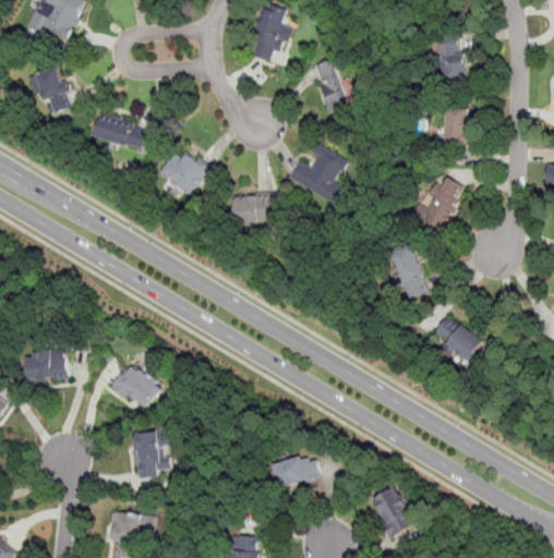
[(36,0),(26,24),(63,40),(70,25),(72,26),(83,0),(36,0)]
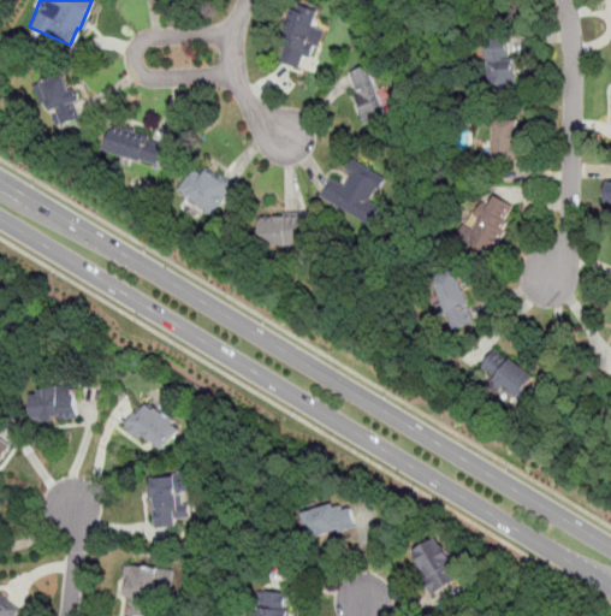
[(314,9),(289,3),(274,60),(296,65),(298,54),(307,57),(310,45),(316,46),(320,29),(309,25),(314,9)]
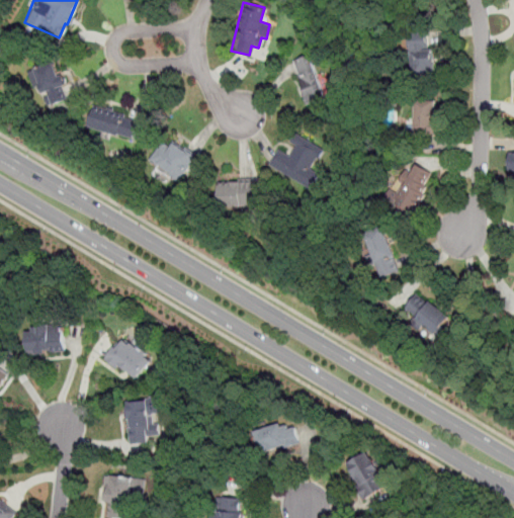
[(407,38),(408,74),(432,73),(431,38),(407,38)]
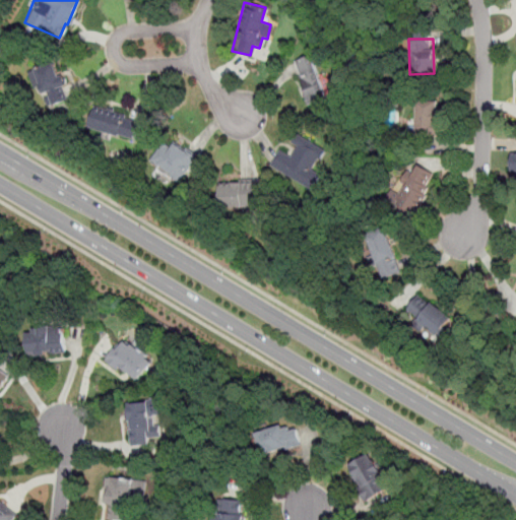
[(323,98),(309,54),(292,60),(306,103),(323,98)]
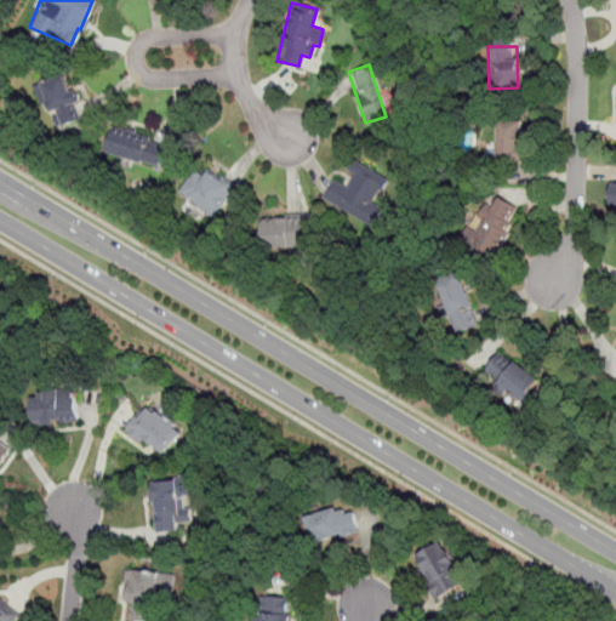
[(30,84),(40,114),(49,112),(53,126),(77,119),(72,103),(77,102),(73,89),(67,91),(62,74),(30,84)]
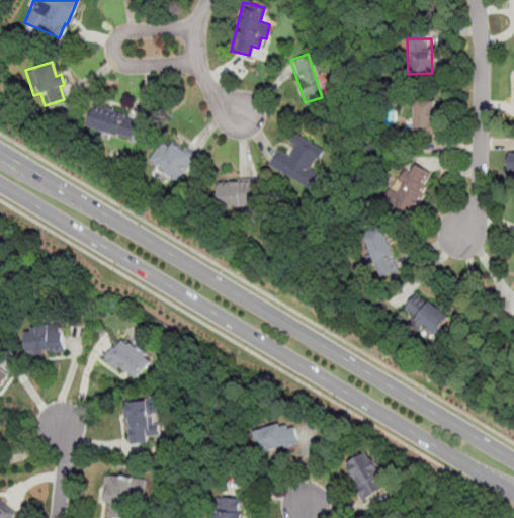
[(412,100),(411,134),(434,135),(436,101),(412,100)]
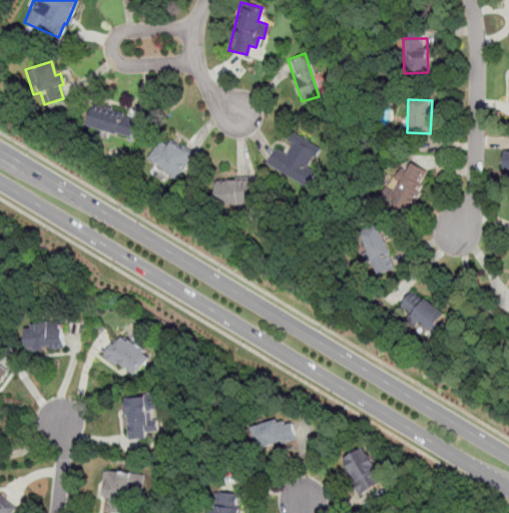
[(130,136),(135,115),(89,104),(84,125),(130,136)]
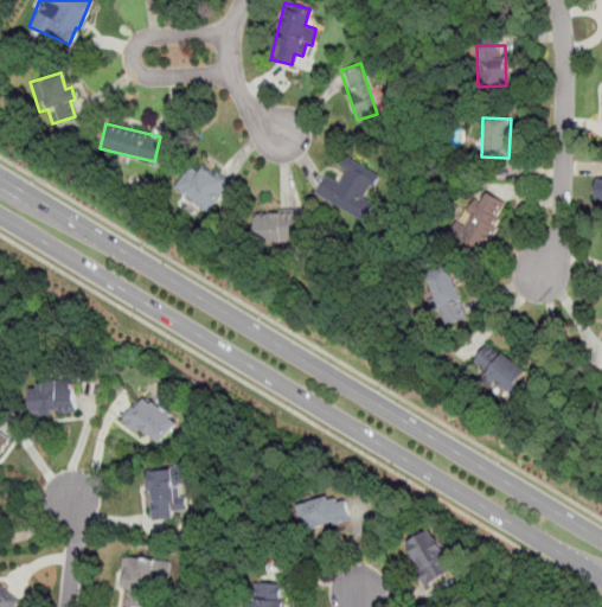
[(314,195),(362,222),(372,203),(365,198),(378,174),(344,154),(337,166),(343,170),(335,181),(325,176),(314,195)]
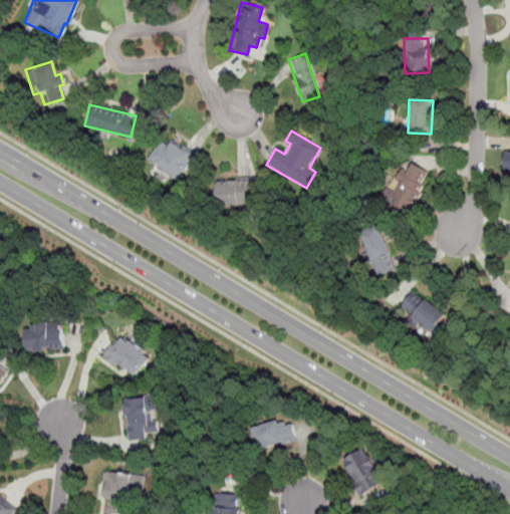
[(175,179),(193,158),(172,139),(166,146),(160,141),(147,156),(175,179)]
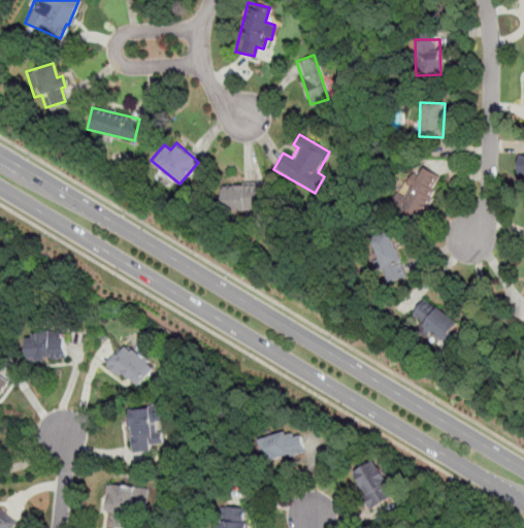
[(410,172),(397,194),(399,195),(393,205),(417,219),(439,176),(422,166),(416,176),(410,172)]
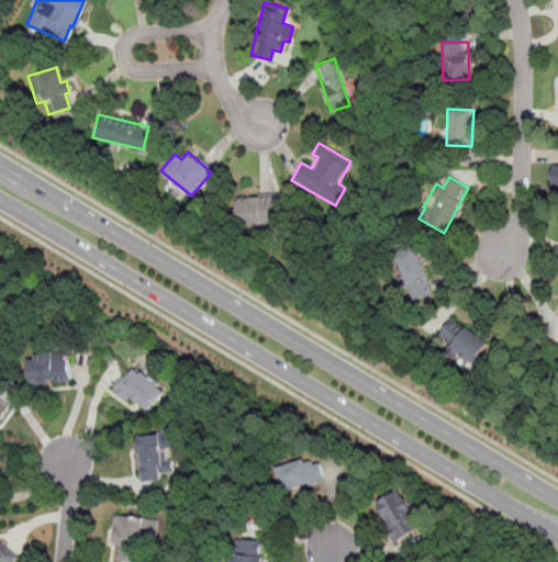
[(272,223),(272,195),(235,194),(234,222),(272,223)]
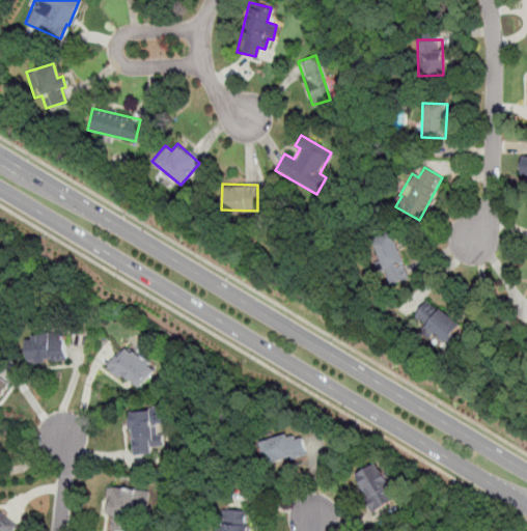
[(391,232),(369,239),(380,271),(383,271),(387,283),(406,277),(391,232)]
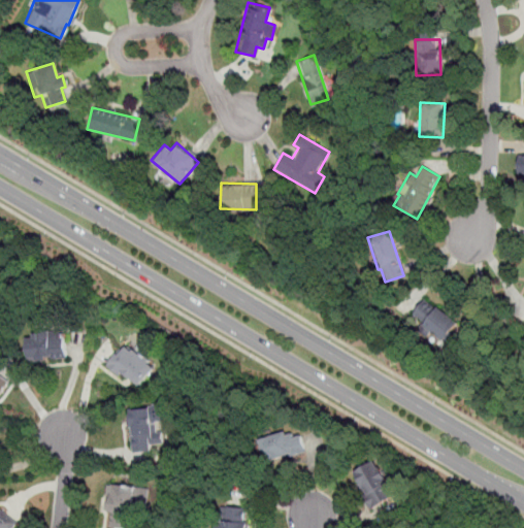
[(408,314),(439,341),(454,325),(424,297),(408,314)]
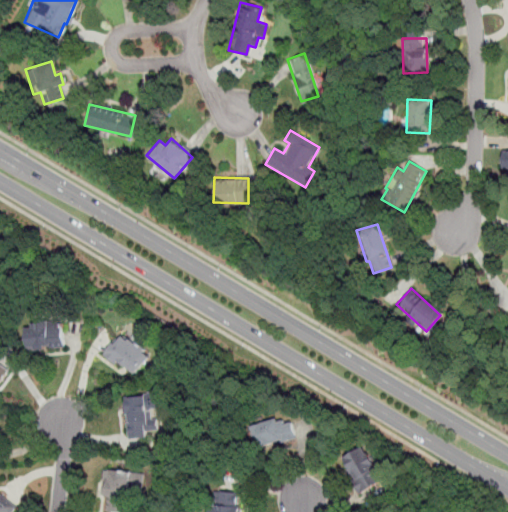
[(25,350),(63,347),(60,320),(22,324),(25,350)]
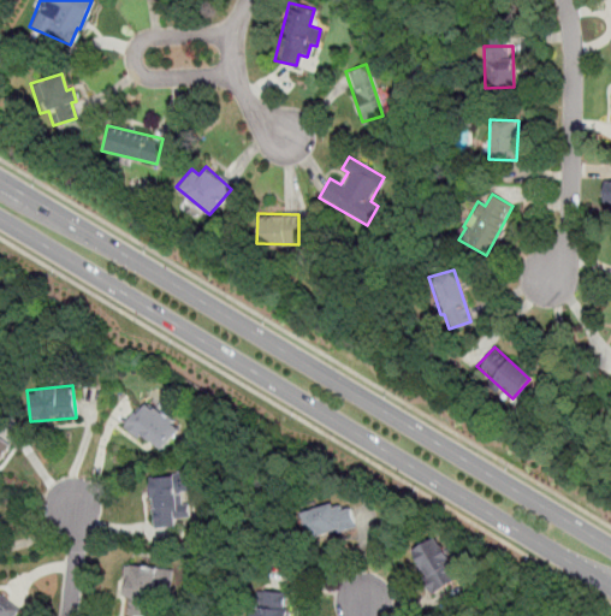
[(150,401),(123,424),(150,456),(178,433),(150,401)]
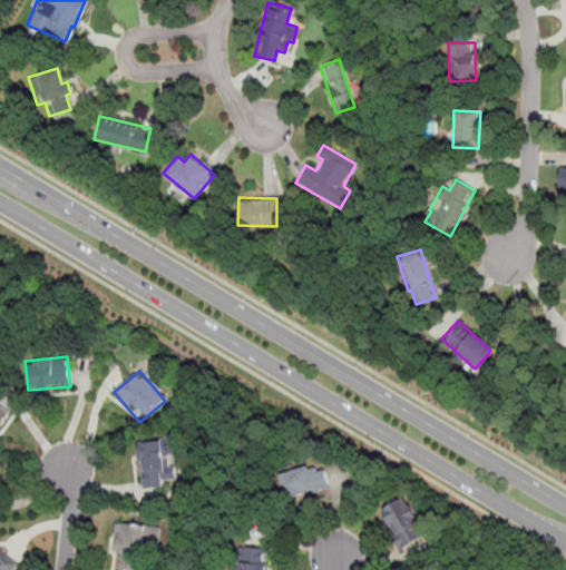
[(143,491),(166,488),(165,479),(171,479),(165,439),(136,443),(143,491)]
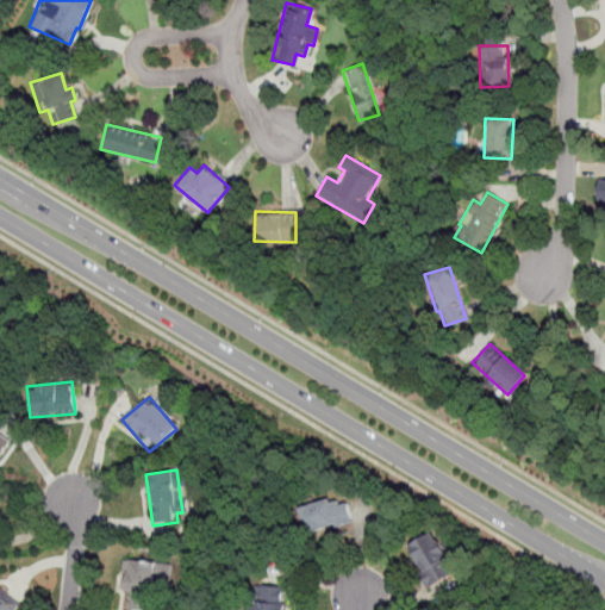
[(348,526),(347,499),(300,500),(301,528),(348,526)]
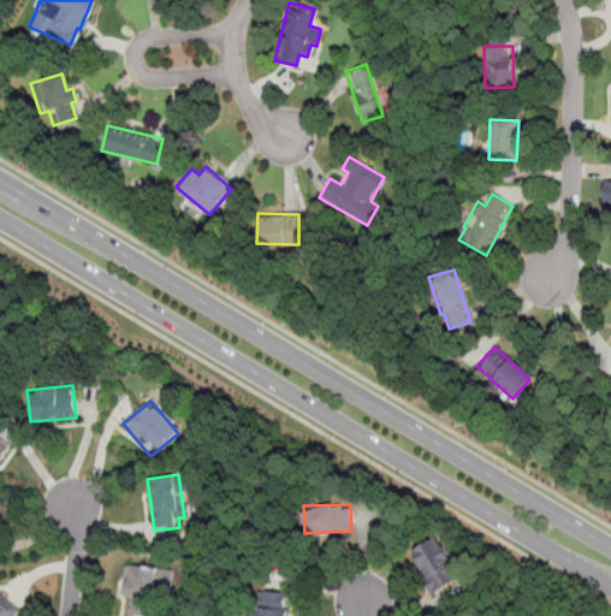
[(432,592),(457,578),(434,537),(409,551),(432,592)]
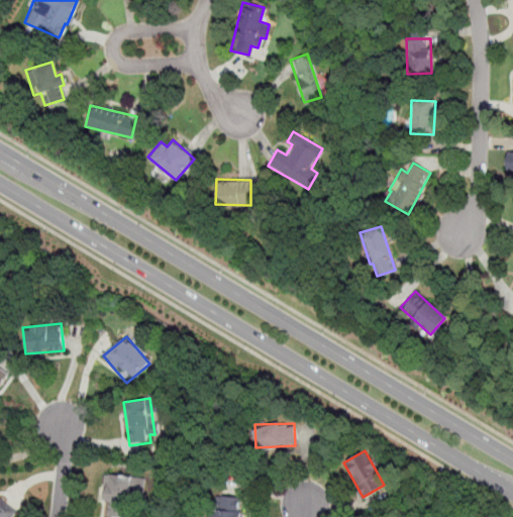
[(126,516),(129,488),(139,490),(140,478),(103,474),(100,501),(107,501),(106,515),(126,516)]
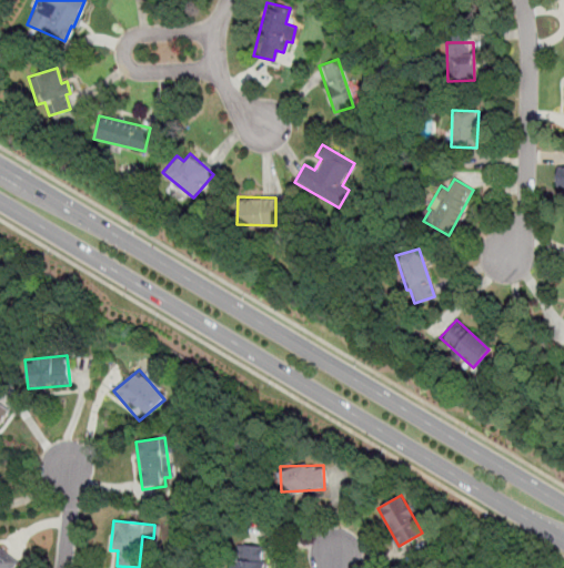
[(262,567),(264,545),(230,544),(228,567),(262,567)]
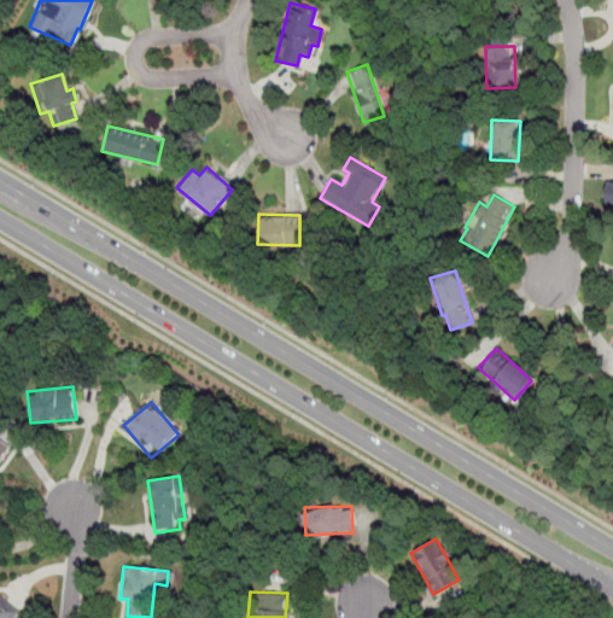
[(0,617),(16,617),(22,610),(0,596),(0,617)]
